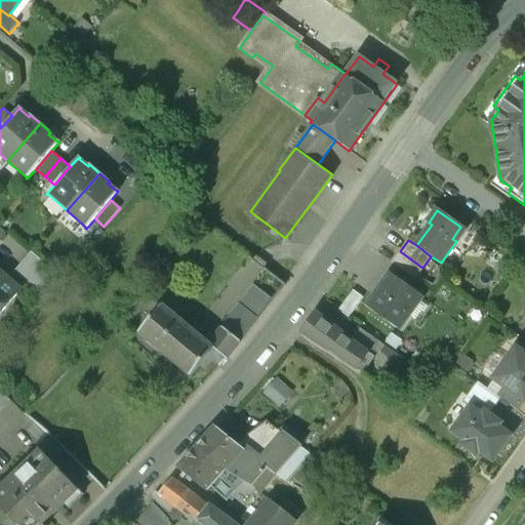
[(422,268),(400,251),(392,263),(414,280),(422,268)]
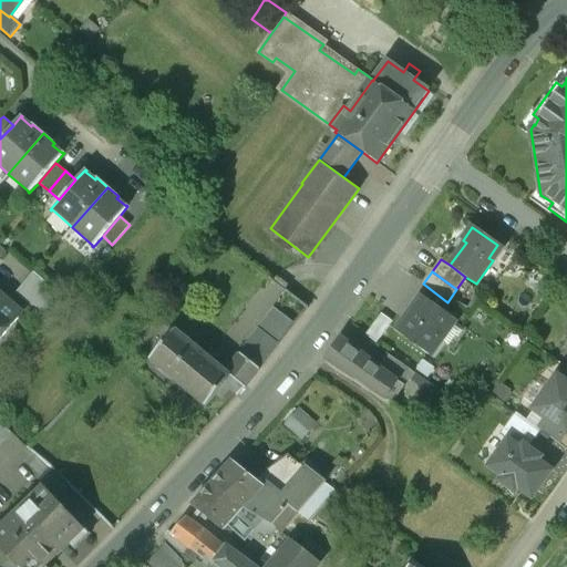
[(288,291),(225,372),(230,377),(245,388),(308,308),(288,291)]
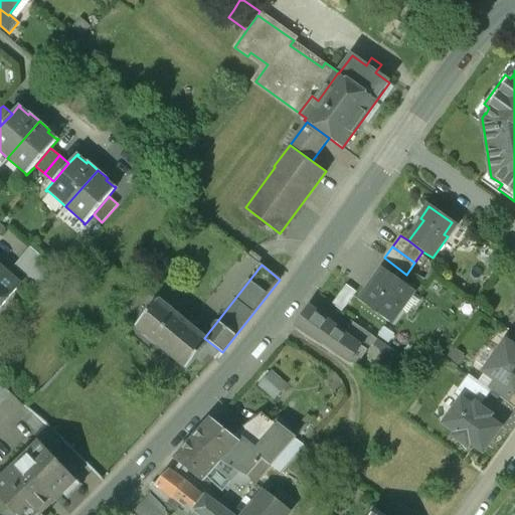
[(134,268),(126,278),(133,284),(141,273),(134,268)]
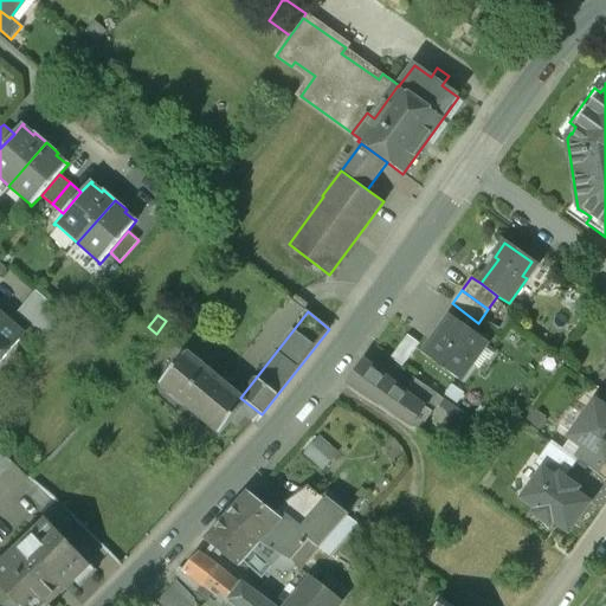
[(0,316),(0,361),(23,336),(0,316)]
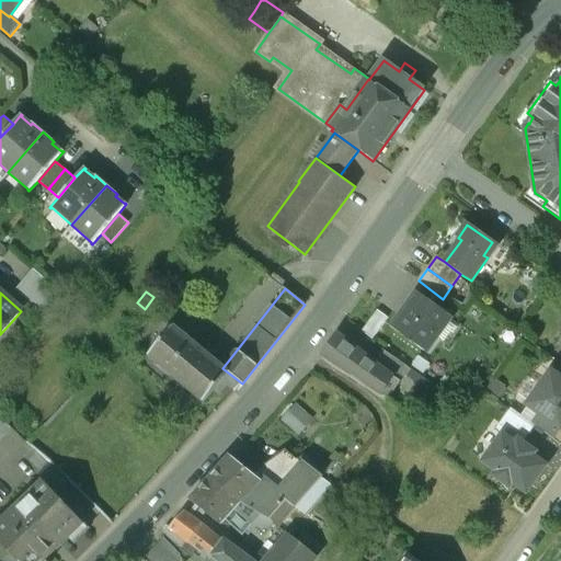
[(415,293),(392,327),(425,350),(434,336),(430,334),(445,312),(415,293)]
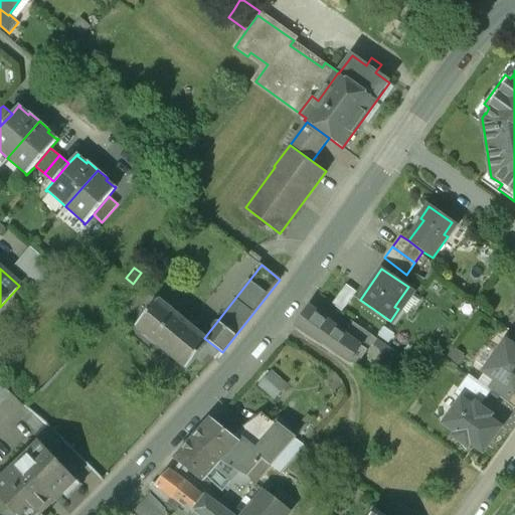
[(150,288),(146,294),(150,298),(155,292),(150,288)]
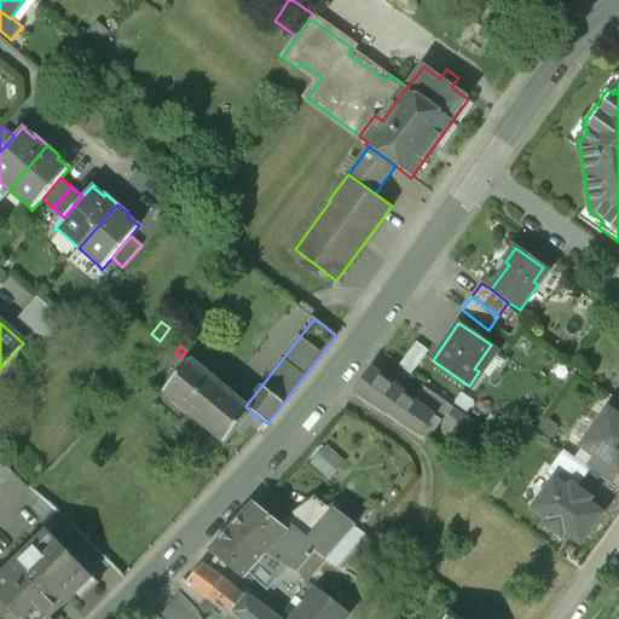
[(246,406),(190,359),(162,393),(224,444),(235,432),(252,411),(246,406)]
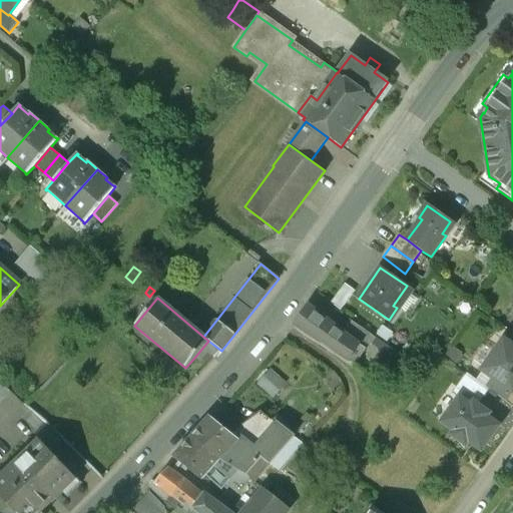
[(343,335),(308,307),(294,327),(332,352),(333,349),(343,335)]
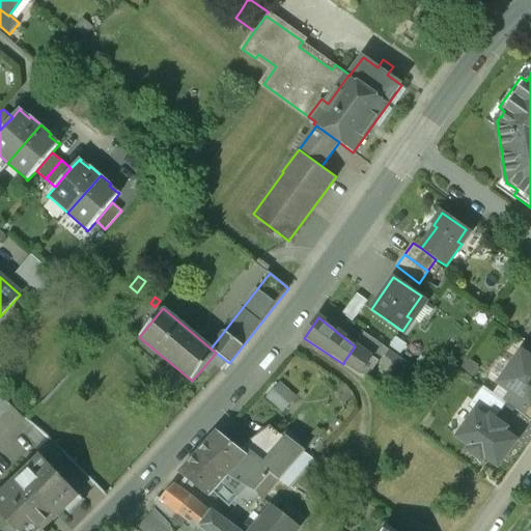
[(389,350),(361,331),(355,340),(382,359),(389,350)]
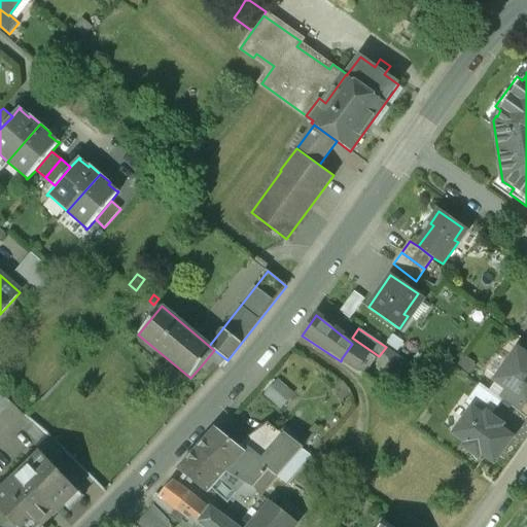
[(526,342),(525,341),(518,351),(526,357),(526,342)]
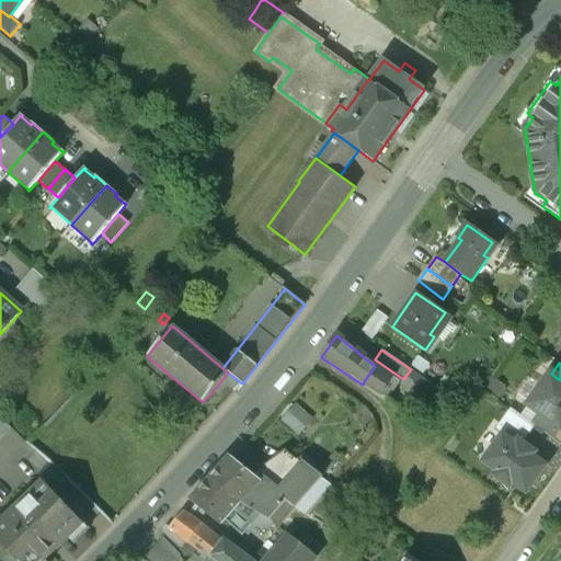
[(385,375),(375,366),(364,381),(376,390),(380,382),(385,375)]
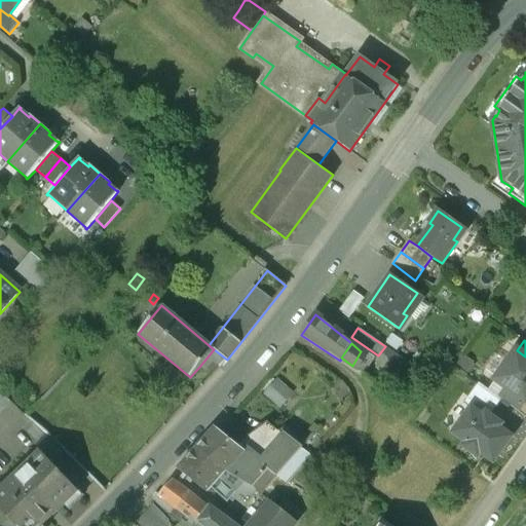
[(227,360),(214,349),(199,367),(204,371),(213,361),(220,367),(227,360)]
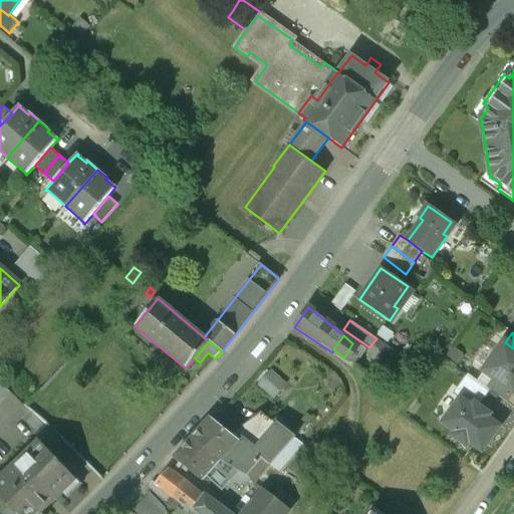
[(513,348),(505,342),(505,341),(484,370),(494,378),(513,393),(513,391),(513,348)]
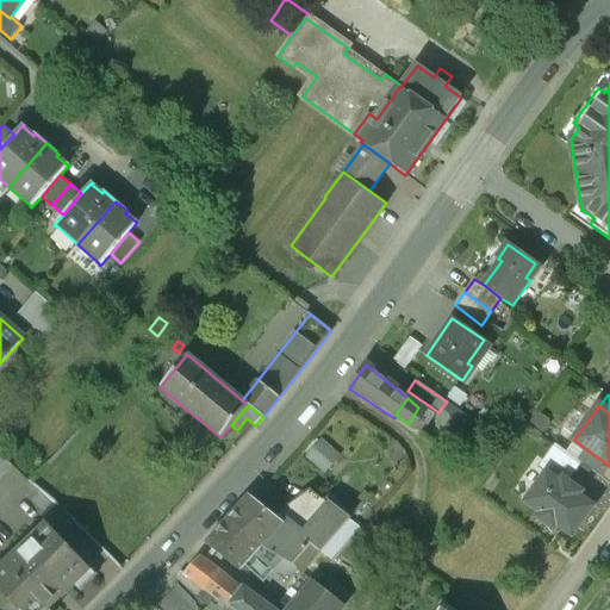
[(427,422),(414,416),(409,424),(419,431),(427,422)]
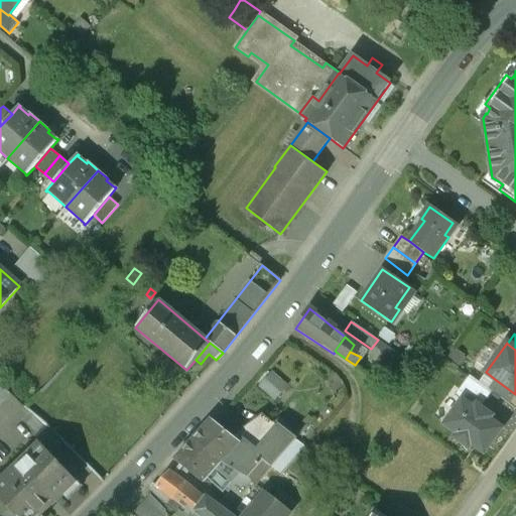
[(274,399),(290,384),(276,369),(260,384),(274,399)]
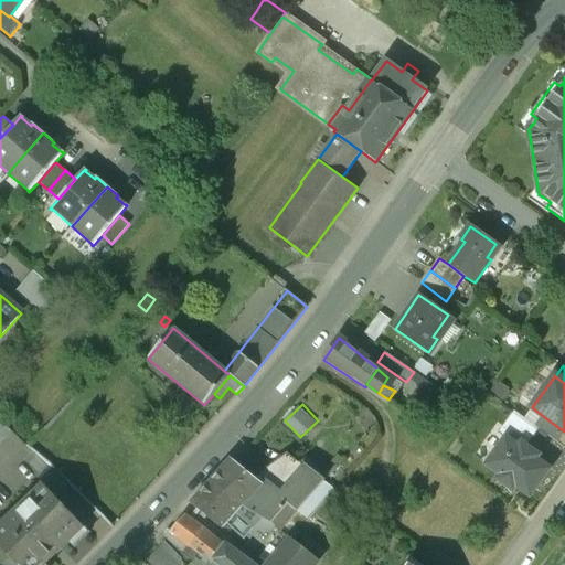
[(535,427),(514,412),(499,433),(505,438),(519,448),(522,444),(526,447),(539,429),(535,427)]
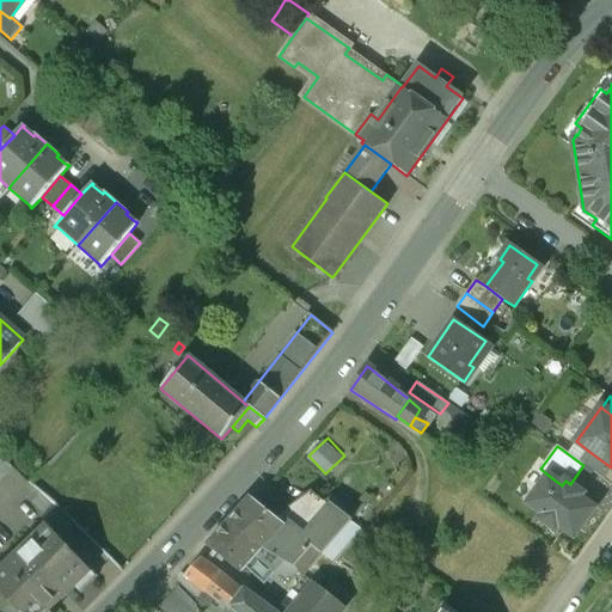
[(611,467),(588,451),(580,463),(583,465),(604,479),(611,467)]
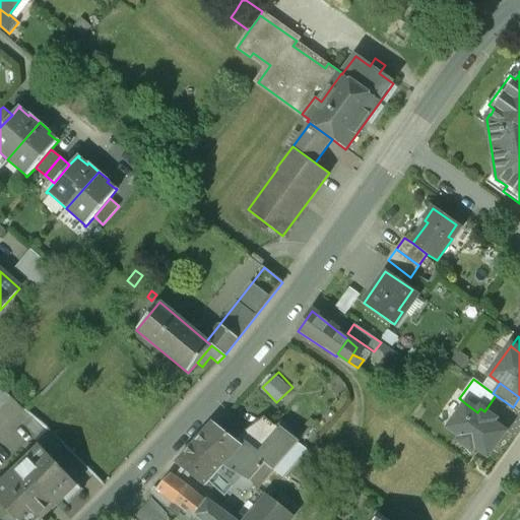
[(0,387),(0,405),(9,396),(0,387)]
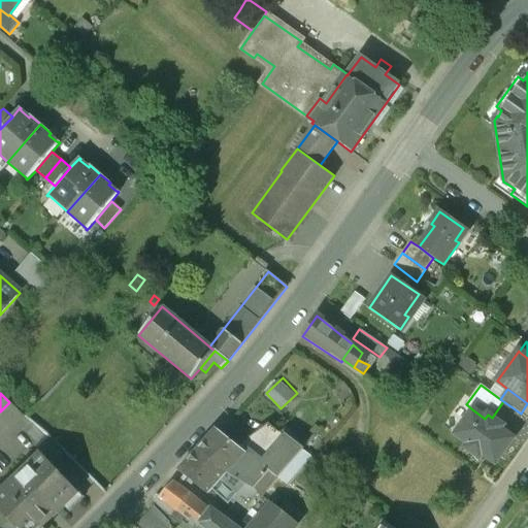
[(492,418),(488,415),(485,419),(472,409),(455,434),(468,444),(465,448),(479,458),(482,454),(495,463),(513,438),(500,429),(503,426),(492,418)]
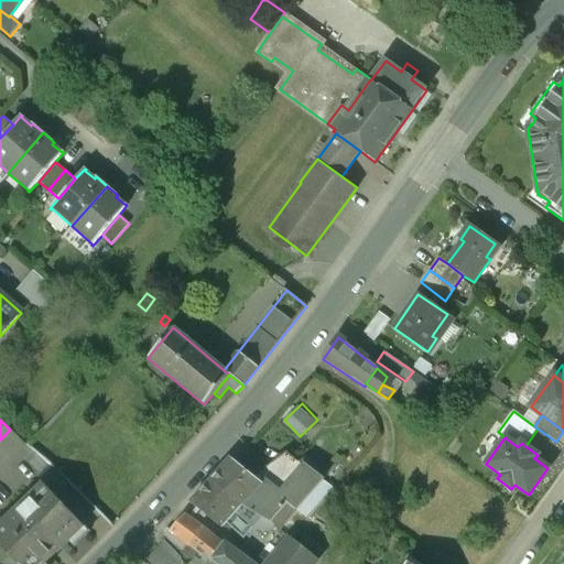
[(329,494),(283,451),(250,475),(261,484),(274,495),(286,503),(308,521),(329,494)]
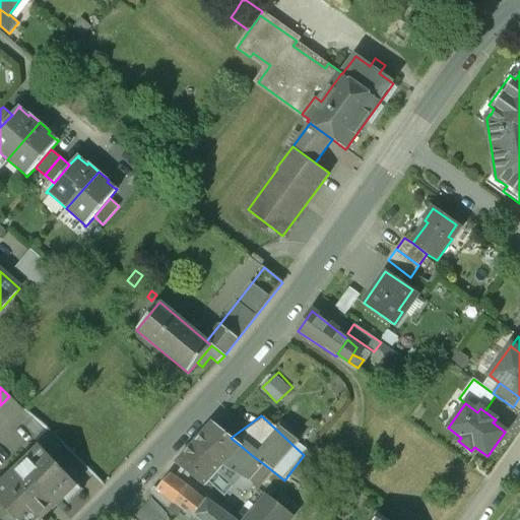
[(231,438),(212,423),(194,443),(221,465),(231,456),(241,446),(231,438)]
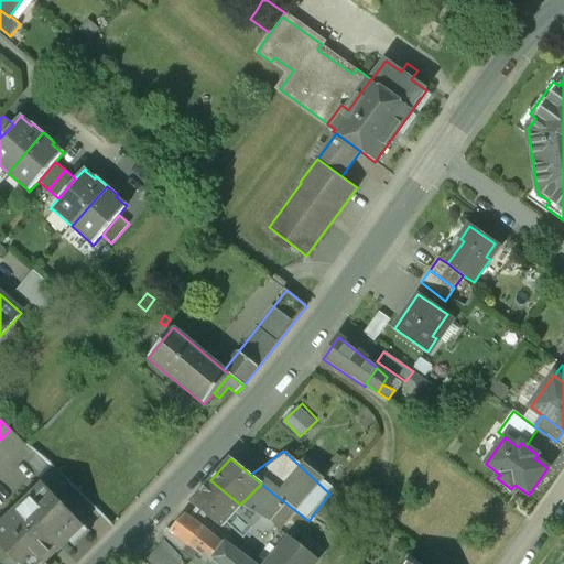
[(240,505),(210,480),(190,502),(220,527),(240,505)]
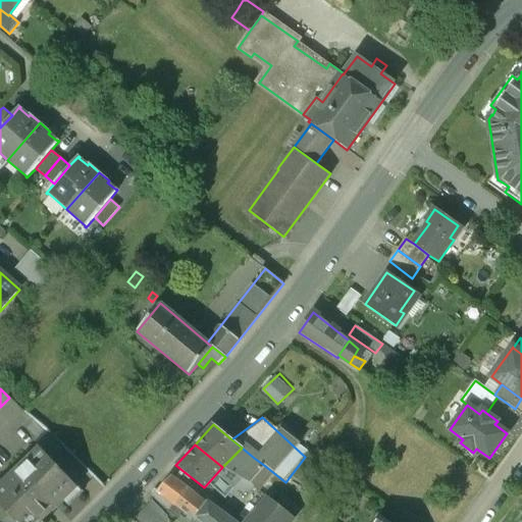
[(52,459),(41,447),(0,484),(0,501),(19,521),(37,521),(76,485),(52,459)]
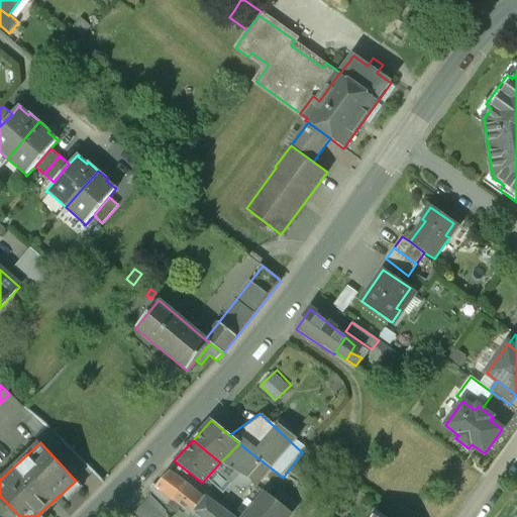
[(90,471),(63,443),(52,454),(76,481),(78,483),(90,471)]
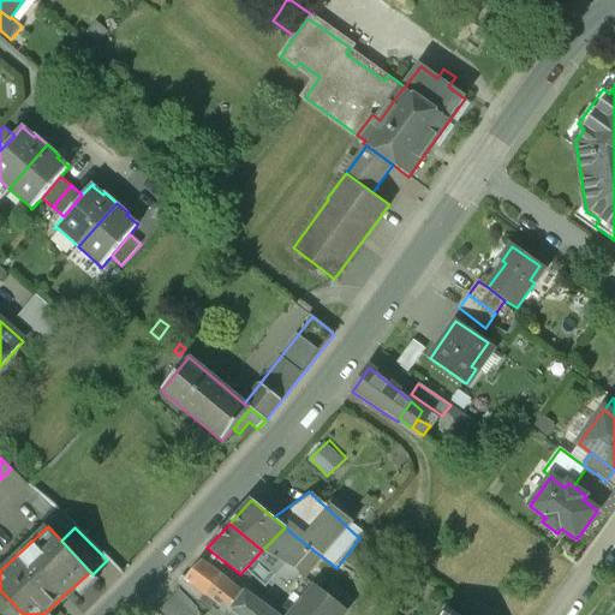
[(299,539),(285,527),(273,539),(286,553),(299,539)]
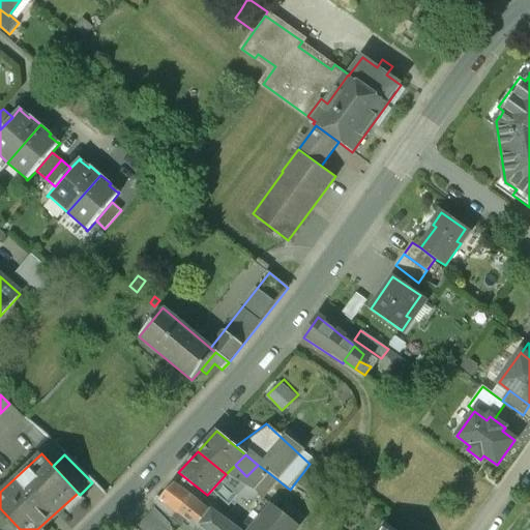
[(246,476),(235,465),(226,474),(241,482),(246,476)]
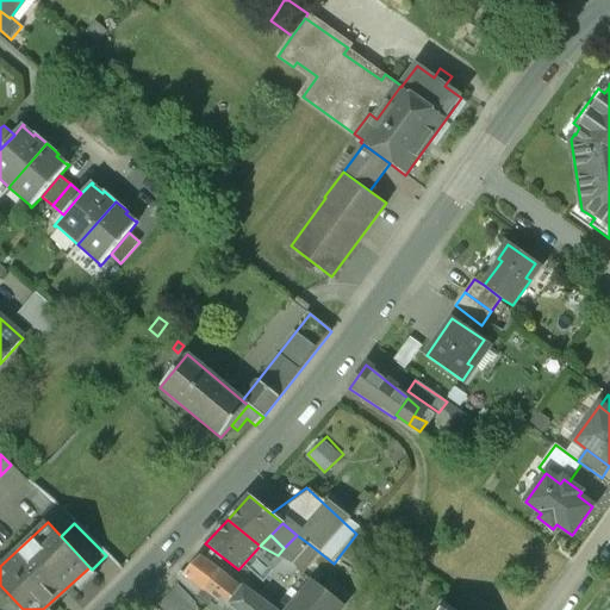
[(284,548),(278,555),(292,564),(310,545),(297,535),(284,548)]
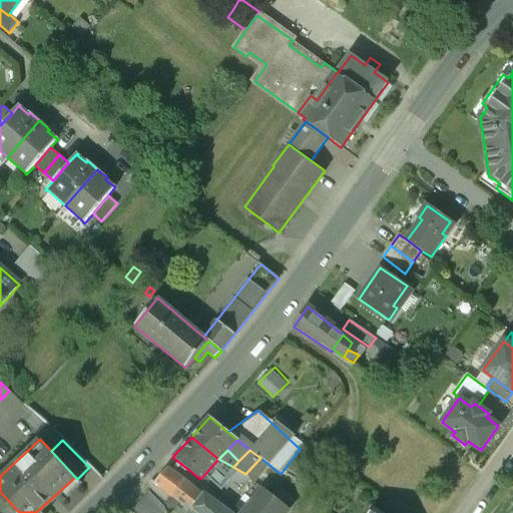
[(182,480),(167,469),(154,482),(171,495),(182,480)]
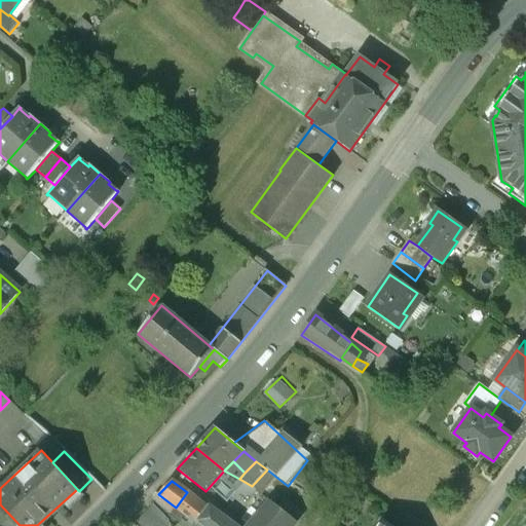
[(207,506),(187,492),(176,508),(195,522),(207,506)]
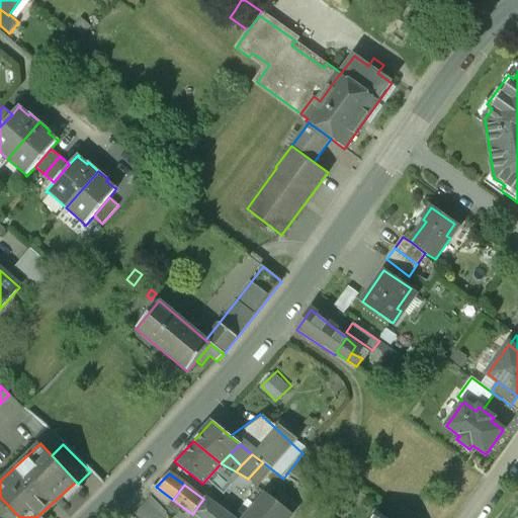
[(274,493),(269,489),(266,493),(270,497),(274,493)]
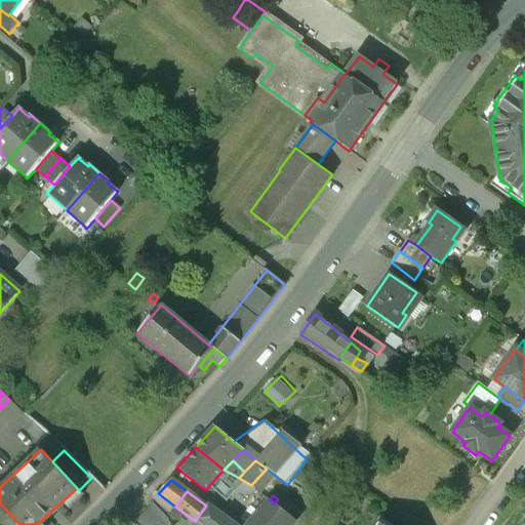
[(270,499),(248,524),(288,524),(294,519),(274,503),(270,499)]
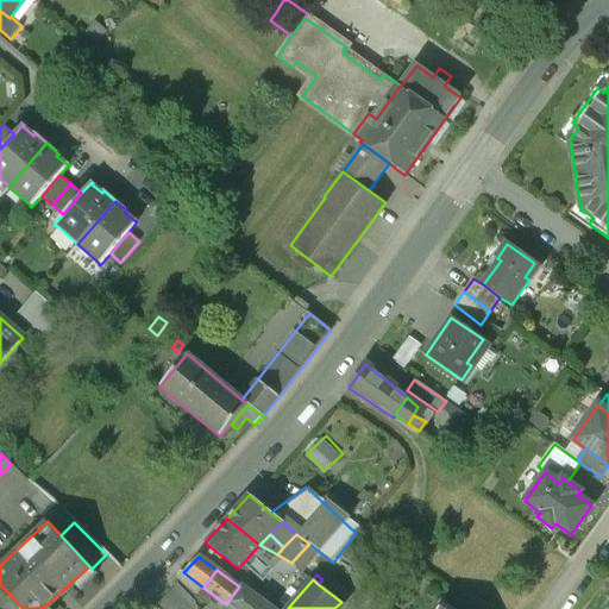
[(269,608),(239,586),(226,604),(232,608),(269,608)]
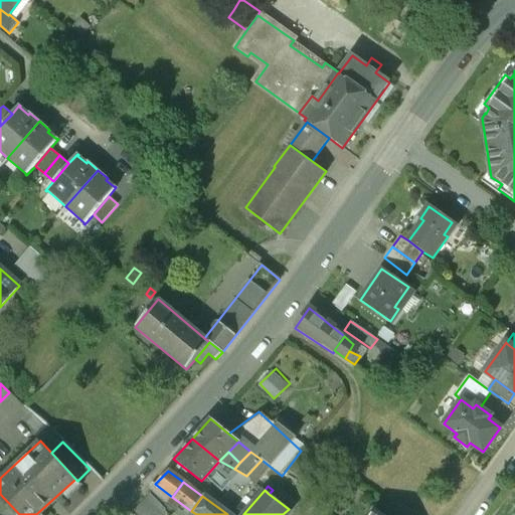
[(174,514),(180,509),(168,501),(162,507),(170,514),(174,514)]
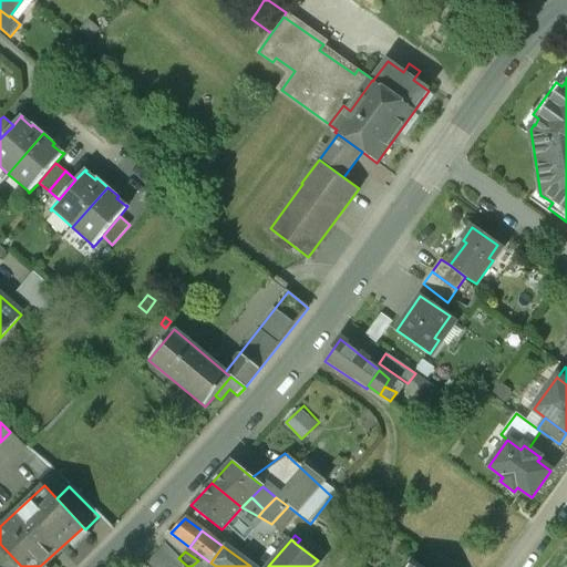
[(176,556),(165,566),(187,566),(178,558),(176,556)]
